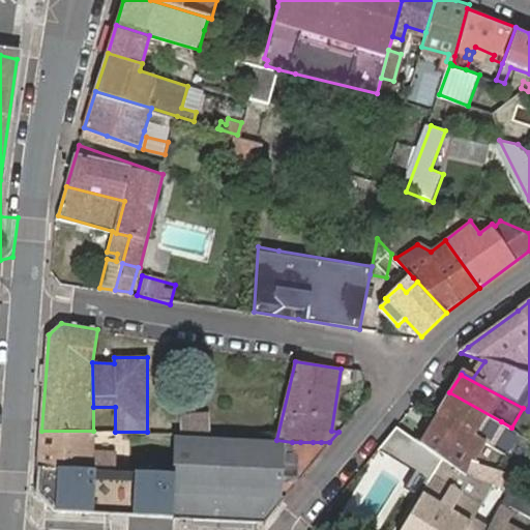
[(471,460),(475,461),(487,443),(499,450),(511,428),(501,421),(449,392),(418,445),(444,462),(468,476),(471,460)]
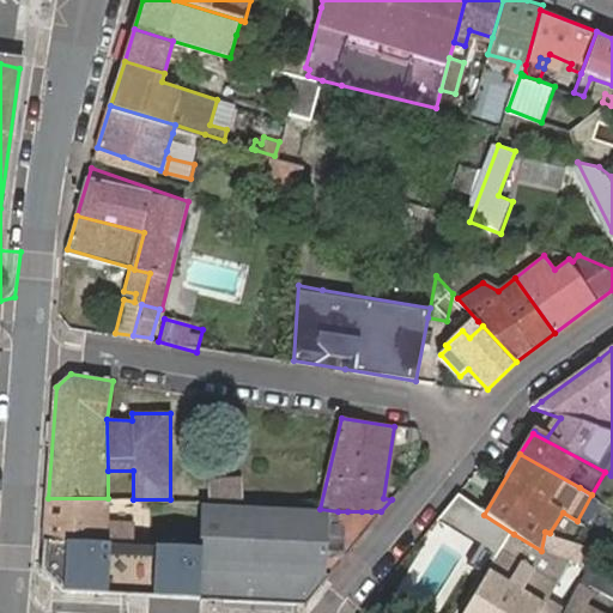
[(212,504),(242,503),(240,480),(212,483),(212,504)]
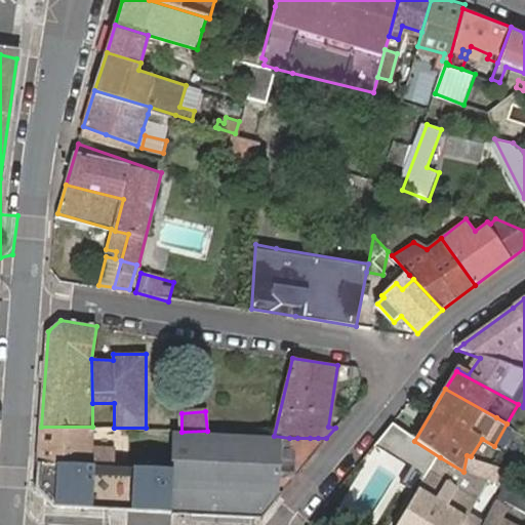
[(92,427),(41,427),(39,462),(113,465),(116,466),(116,444),(92,442),(92,427)]
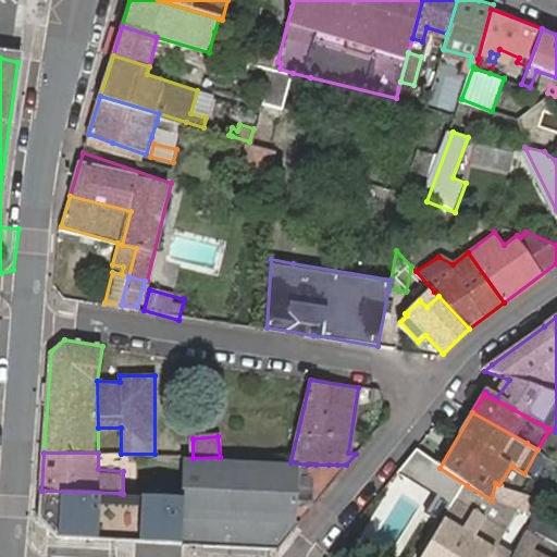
[(316,465),(307,465),(306,467),(186,461),(184,496),(183,508),(181,543),(276,547),(298,522),(310,507),(311,506),(316,465)]
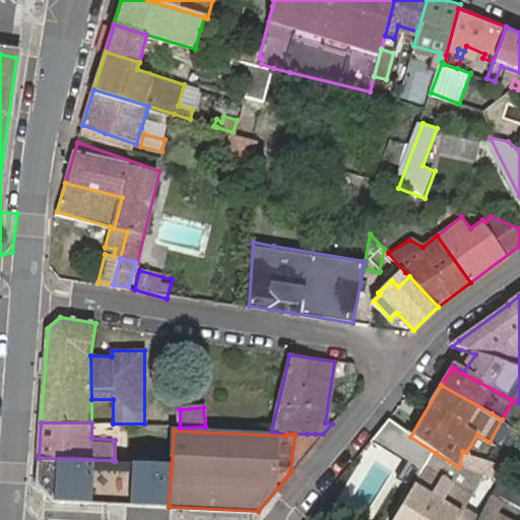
[(308,441),(314,446),(323,434),(315,434),(308,441)]
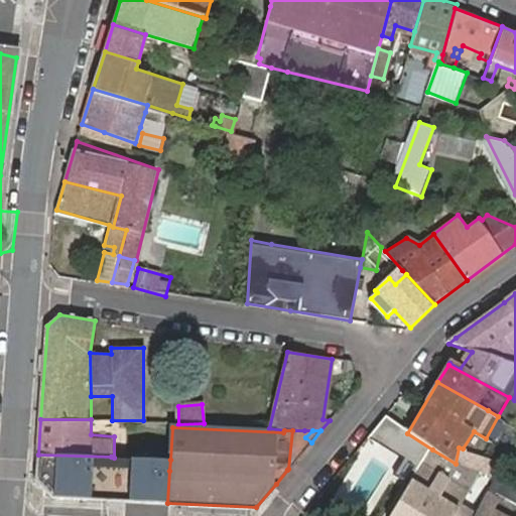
[(502,459),(463,448),(459,447),(456,464),(432,449),(390,515),(458,515),(471,497),(483,504),(485,500),(498,475),(501,465),(502,459)]
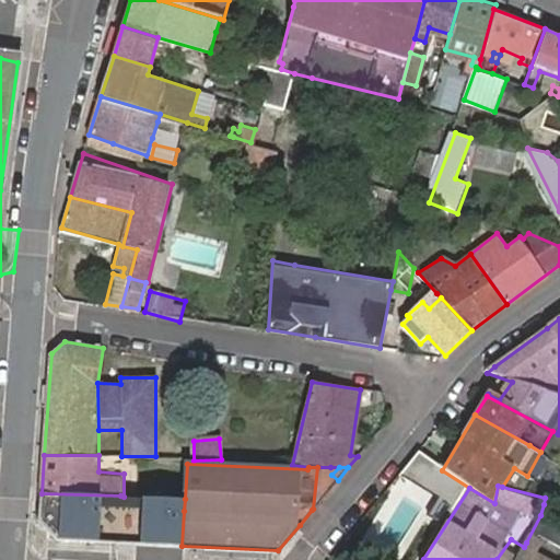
[(120,496),(42,493),(41,521),(57,539),(117,543),(120,496)]
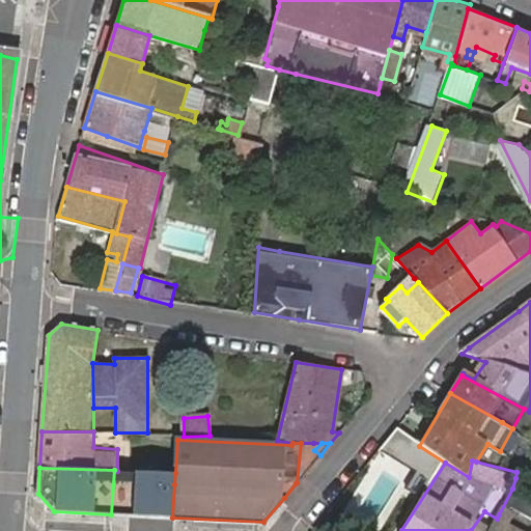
[(524,480),(515,478),(512,488),(521,492),(524,480)]
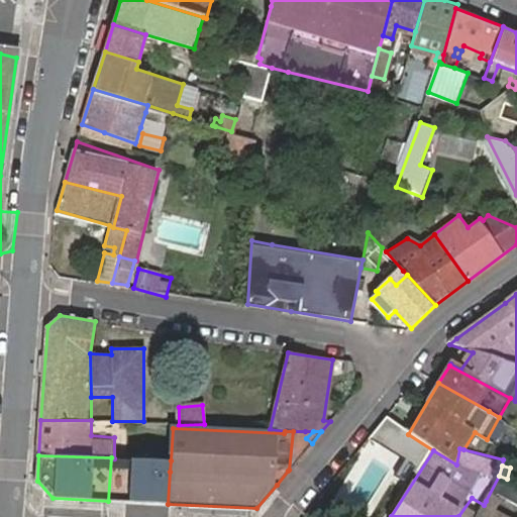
[(135,502),(168,504),(170,472),(137,470),(135,502)]
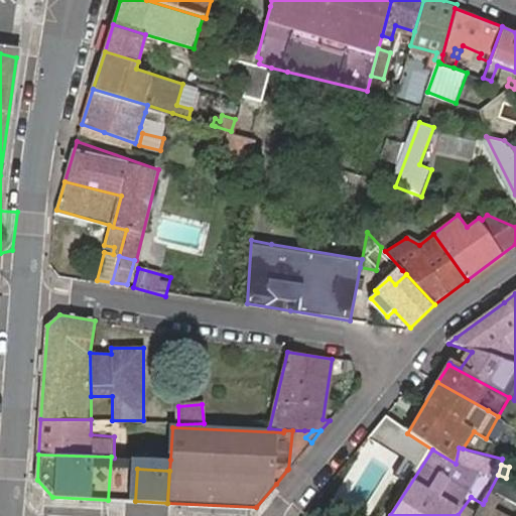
[(497,505),(485,500),(483,504),(476,515),(495,515),(492,514),(497,505)]
